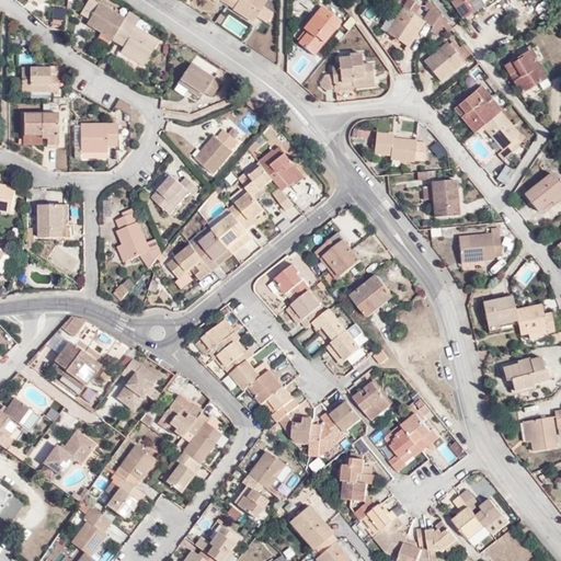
[(266,2),(263,0),(230,0),(228,4),(254,22),(258,19),(263,23),(264,22),(272,10),(264,6),(266,2)]
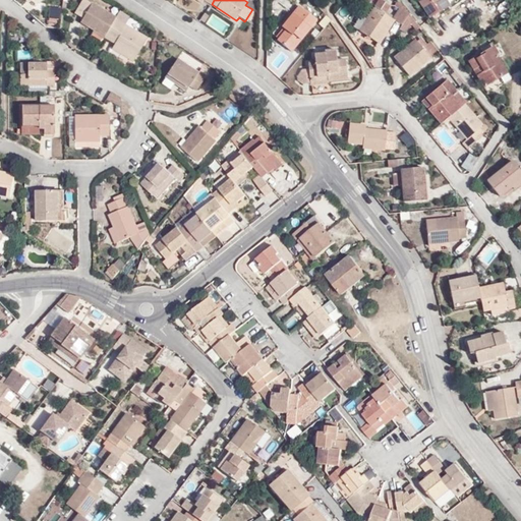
[(387,14),(392,6),(382,0),(371,0),(369,3),(377,8),(361,31),(380,43),(395,20),(394,19),(387,14)]
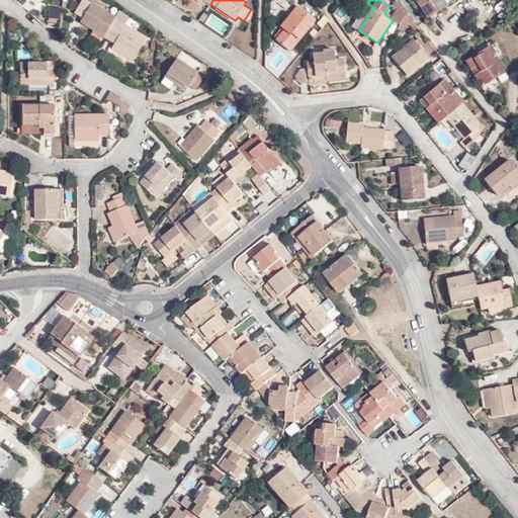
[(437,12),(435,8),(447,1),(445,0),(419,0),(418,1),(429,18),(437,12)]
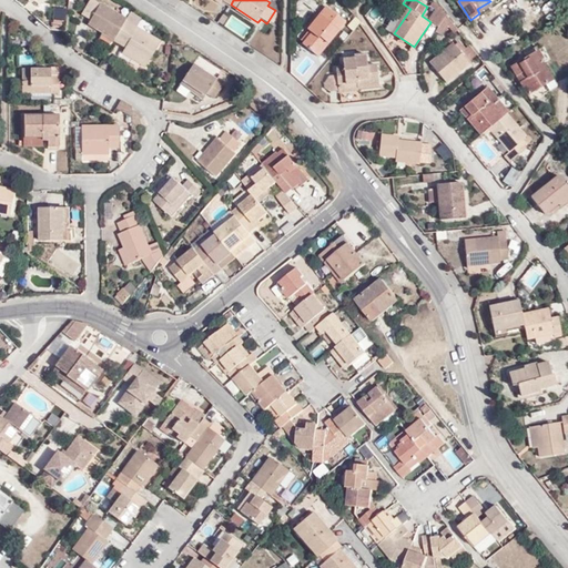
[(430,22),(439,28),(447,16),(436,1),(432,8),(436,10),(429,21),(430,22)]
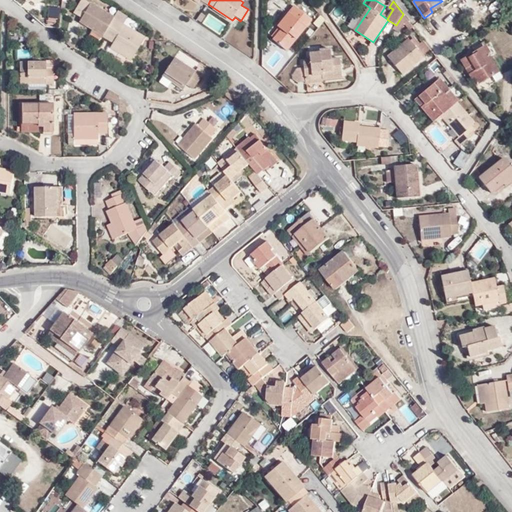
[(432,12),(444,4),(442,1),(430,8),(432,12)]
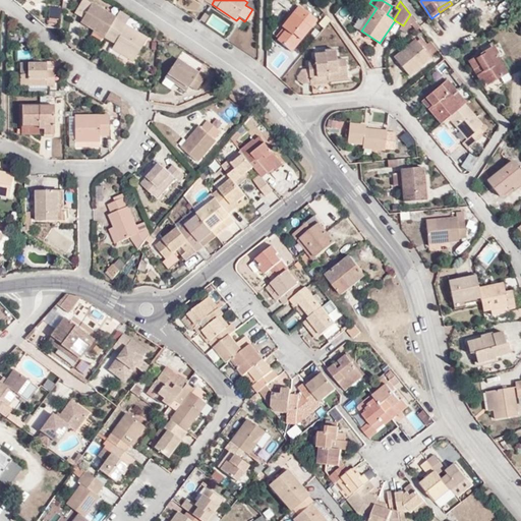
[(81,22),(95,31),(106,38),(116,20),(117,17),(93,3),(81,22)]
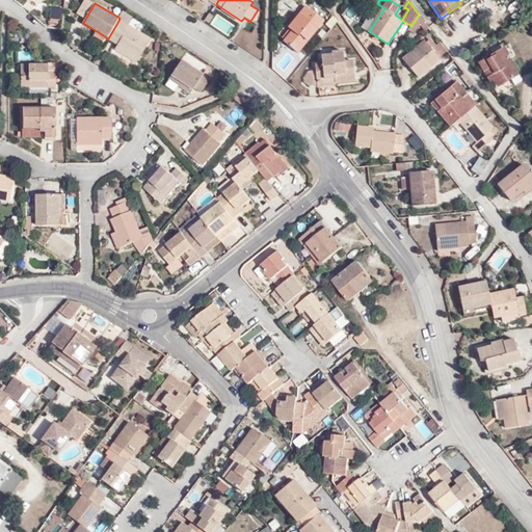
[(60,19),(61,9),(51,7),(50,18),(60,19)]
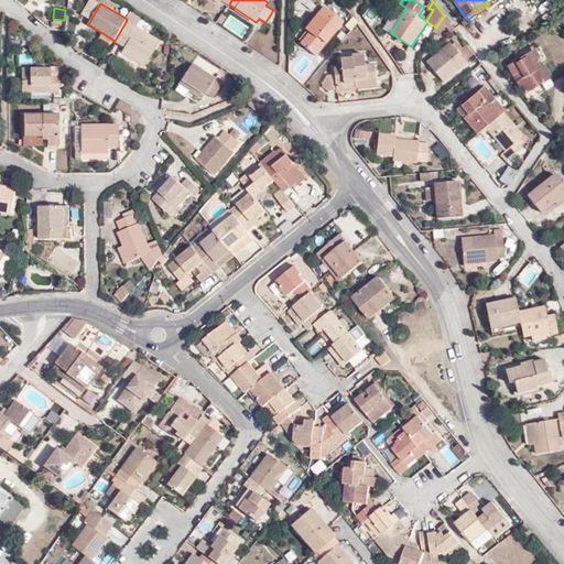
[(311,33),(301,44),(315,56),(344,22),(325,8),(306,30),(311,33)]
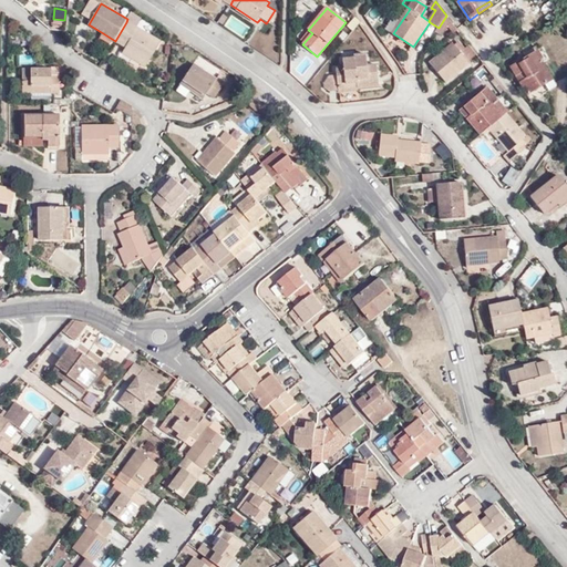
[(459,31),(457,29),(446,16),(439,28),(439,29),(435,33),(443,38),(447,30),(450,29),(454,35),(459,31)]
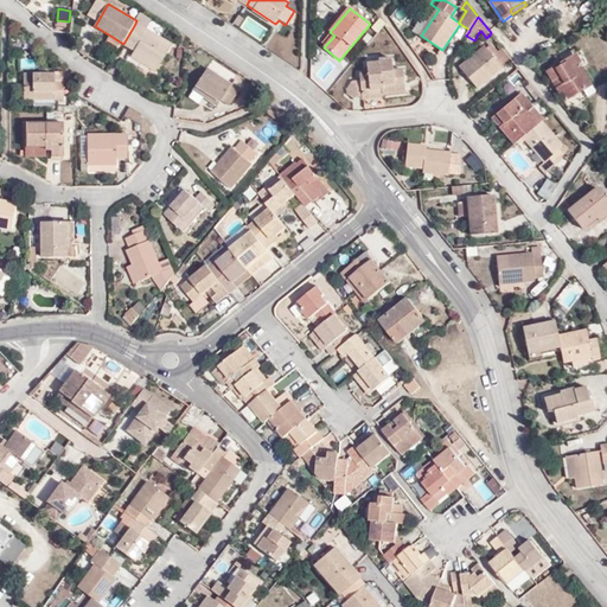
[(157,71),(172,45),(135,24),(123,44),(134,51),(131,56),(157,71)]
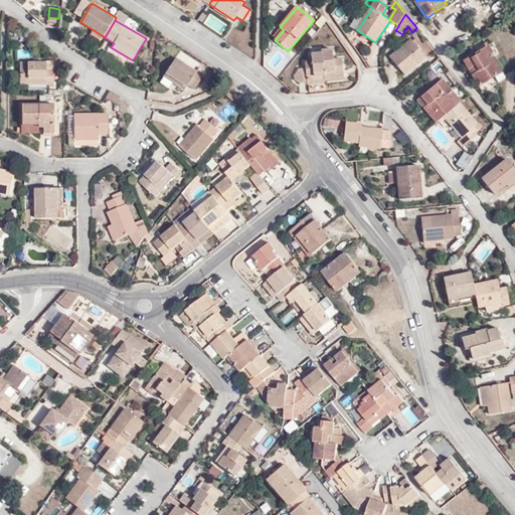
[(248,24),(242,20),(241,21),(238,26),(244,30),(248,24)]
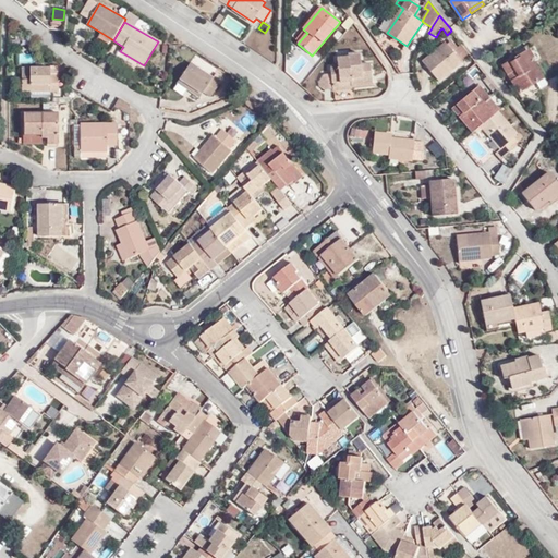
[(339,31),(334,37),(337,40),(342,34),(339,31)]
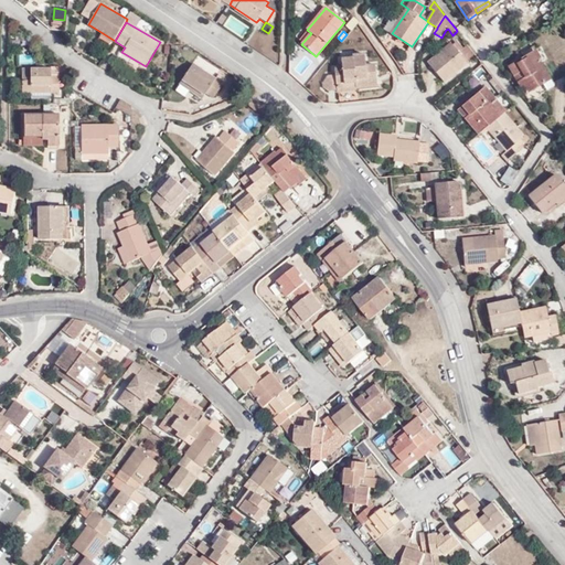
[(103,33),(100,36),(113,44),(115,41),(103,33)]
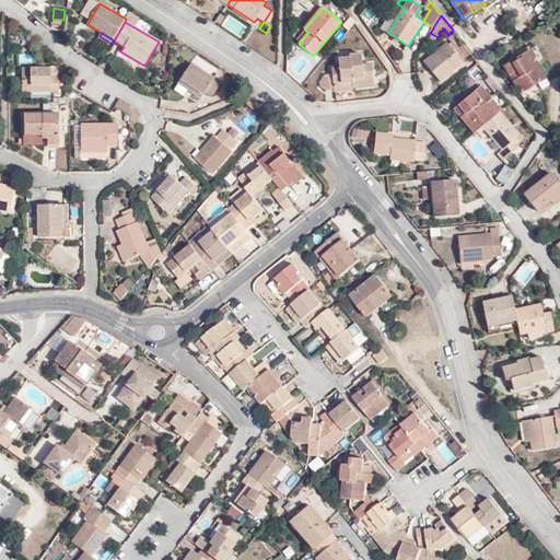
[(467,57),(454,42),(450,46),(463,60),(467,57)]
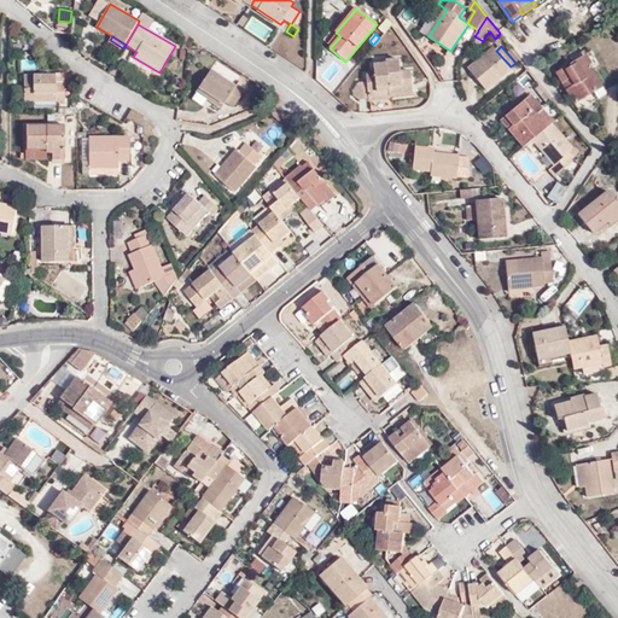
[(488,89),(512,69),(511,66),(496,51),(495,48),(478,64),(471,70),(488,89)]
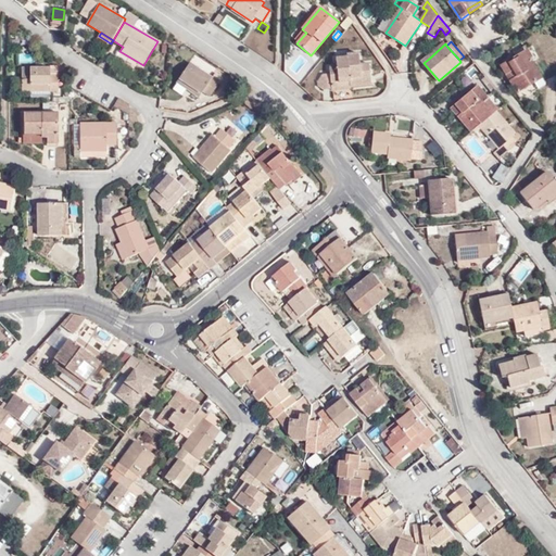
[(526,50),(502,65),(507,74),(513,71),(516,77),(510,80),(518,93),(542,79),(526,50)]
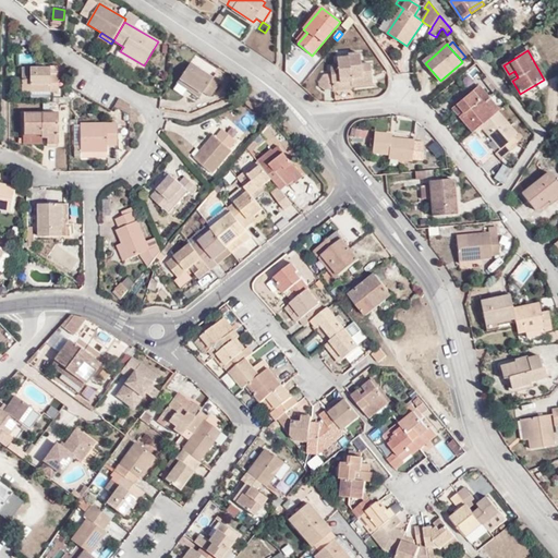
[(427,52),(421,58),(425,63),(432,58),(427,52)]
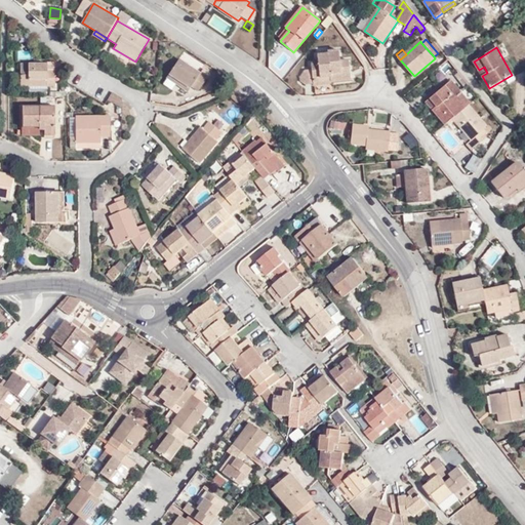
[(301,82),(307,84),(314,84),(313,78),(331,76),(331,81),(351,78),(349,62),(340,62),(338,50),(328,52),(328,54),(318,55),(319,64),(312,65),(312,70),(306,71),(300,77),(301,82)]
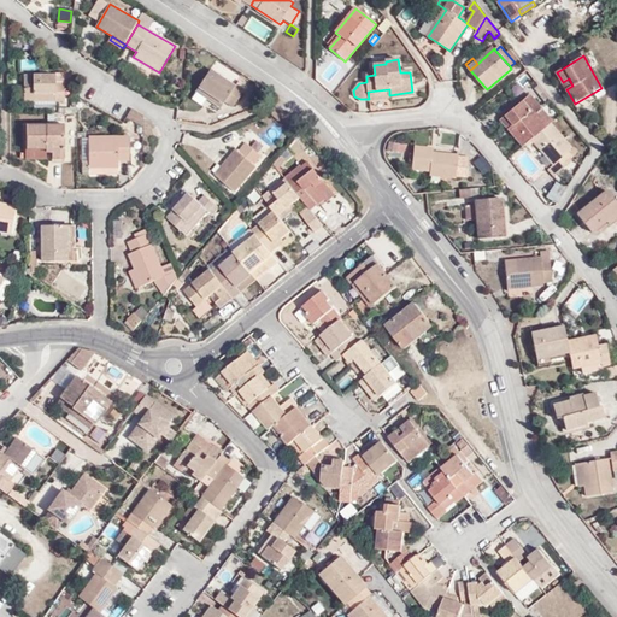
[(211,70),(197,92),(210,100),(212,97),(224,105),(225,103),(234,107),(245,93),(211,70)]
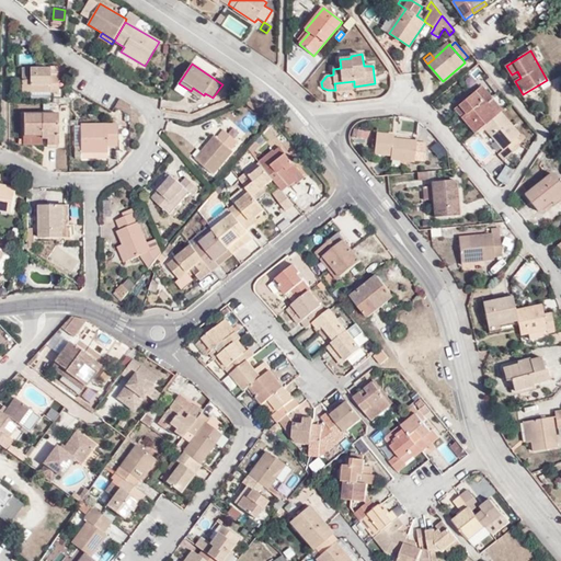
[(22,69),(23,92),(59,91),(59,77),(52,76),(52,69),(22,69)]
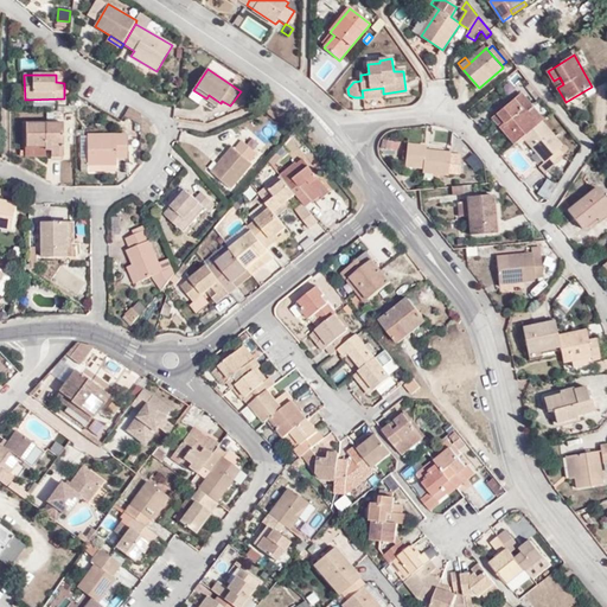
[(554,81),(557,88),(563,84),(560,77),(554,81)]
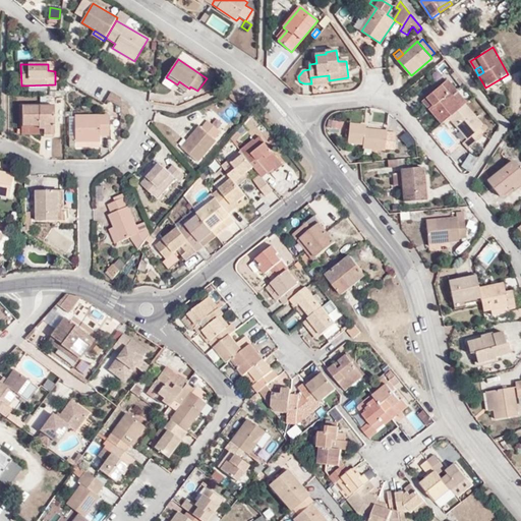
[(329,75),(310,77),(311,83),(311,84),(330,82),(329,80),(329,75)]
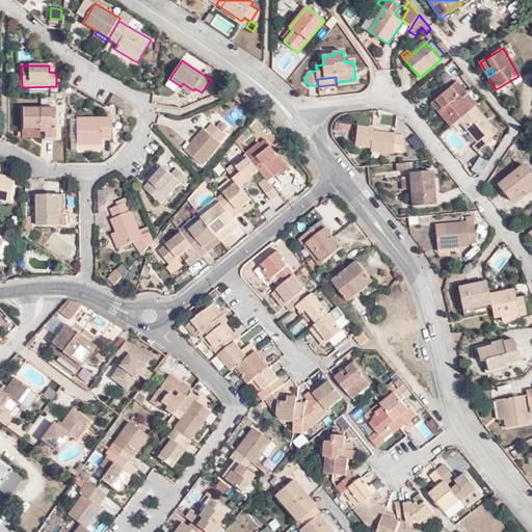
[(446,111),(442,113),(452,127),(459,121),(471,110),(461,99),(468,94),(458,82),(435,100),(446,111)]
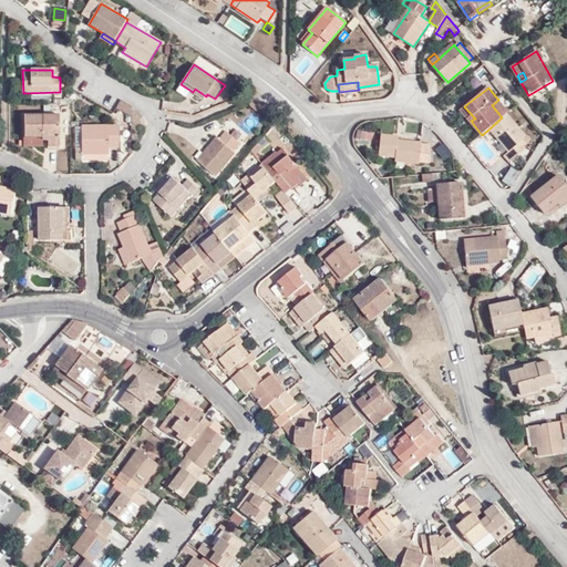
[(206,96),(195,89),(193,92),(204,100),(206,96)]
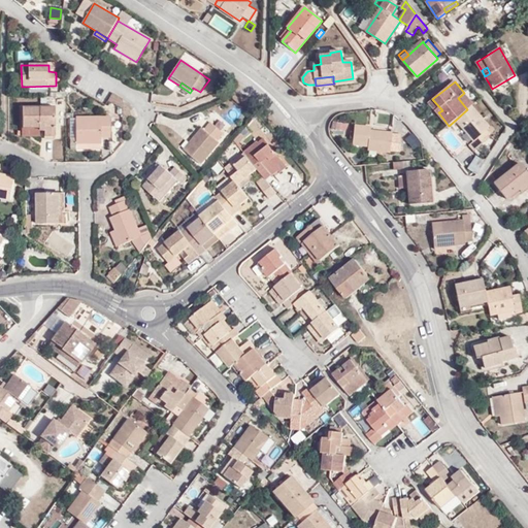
[(123,108),(123,99),(112,92),(107,100),(123,108)]
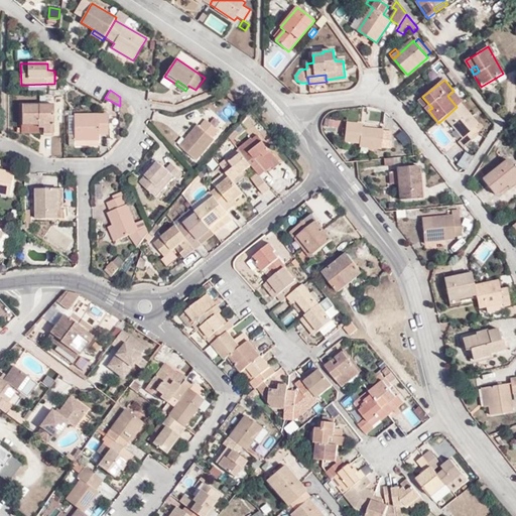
[(462,103),(464,102),(454,91),(447,96),(457,107),(462,103)]
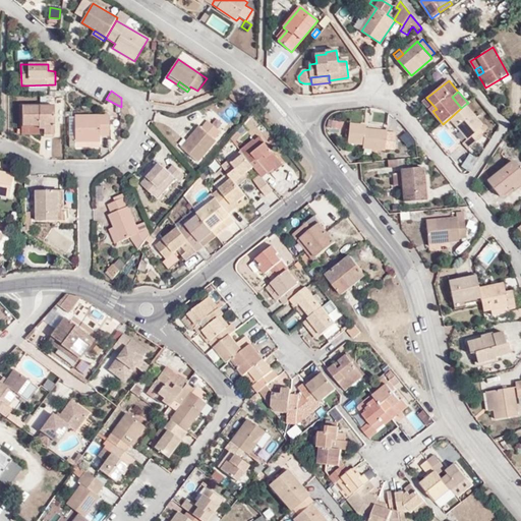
[(426,98),(423,101),(432,111),(437,109),(426,98)]
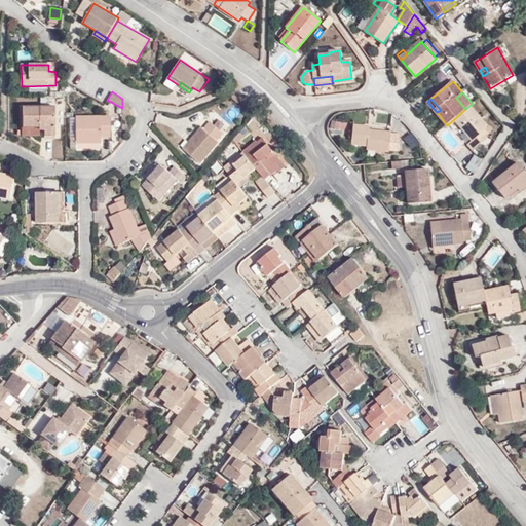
[(471,105),(465,109),(454,119),(473,141),(468,144),(474,150),(485,141),(483,139),(489,134),(486,130),(489,127),(471,105)]
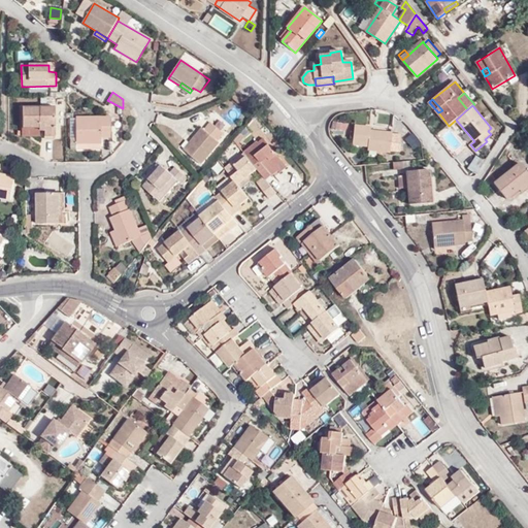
[(24,136),(39,136),(39,131),(39,127),(44,127),(44,131),(45,136),(56,136),(56,107),(23,107),(24,136)]
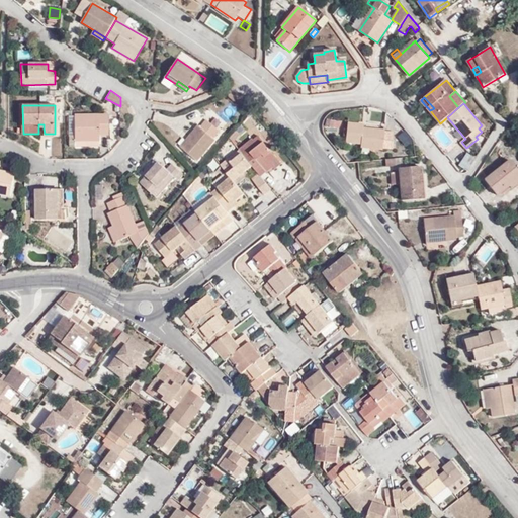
[(108,134),(107,116),(75,116),(75,141),(99,141),(99,134),(108,134)]
